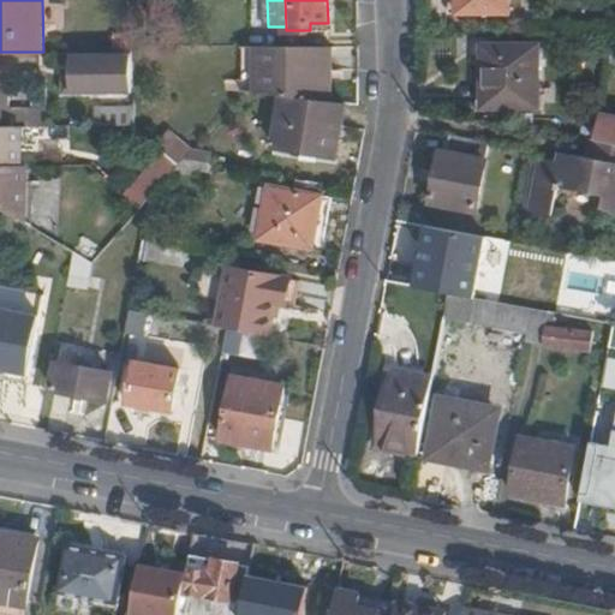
[(508,11),(508,0),(455,0),(457,12),(508,11)]
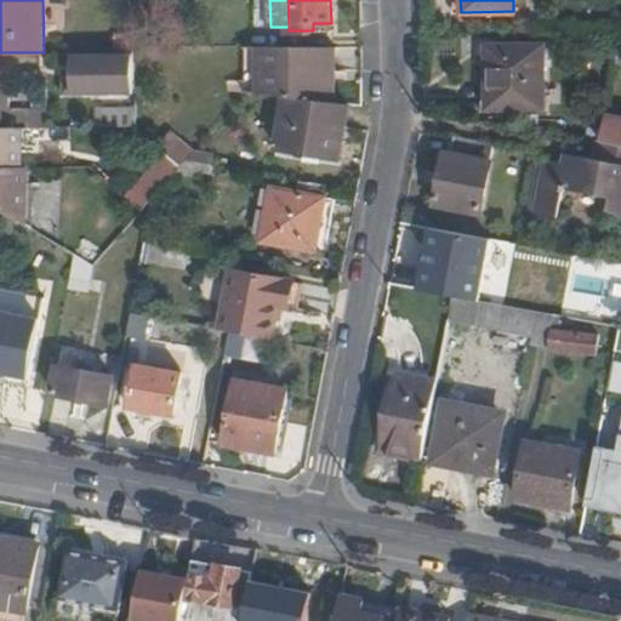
[(114,52),(129,52),(129,35),(114,34),(114,52)]
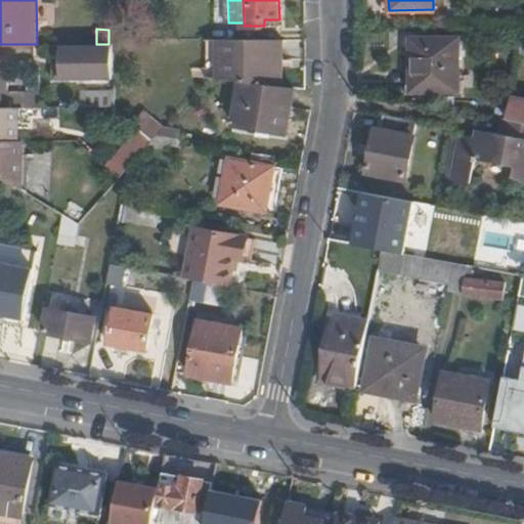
[(209,77),(217,78),(219,38),(215,38),(206,38),(206,75),(209,77)]
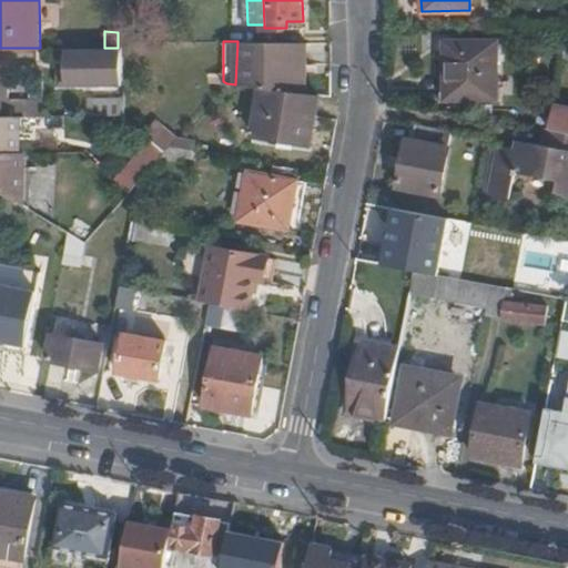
[(288,90),(301,91),(301,41),(237,41),(235,84),(288,90)]
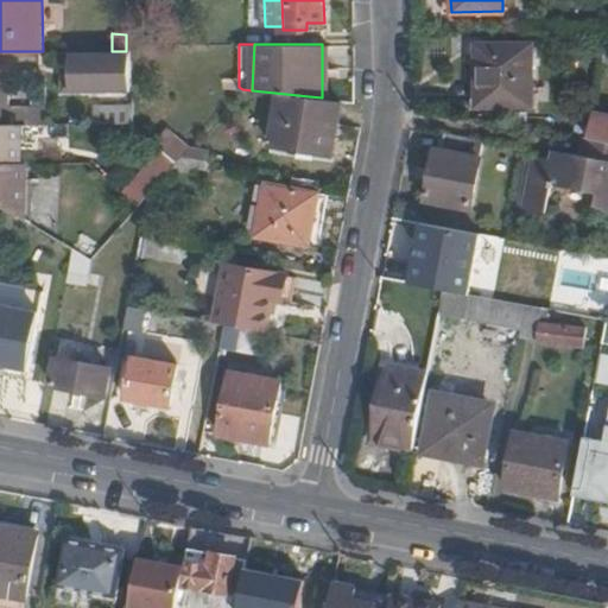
[(482,65),(481,105),(531,105),(531,45),(479,45),(479,65),(482,65)]
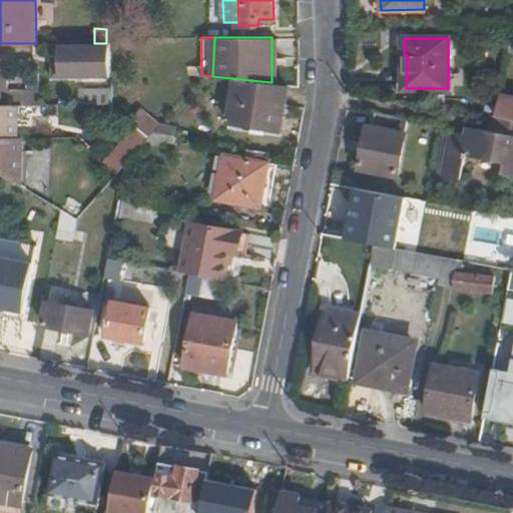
[(106,70),(106,44),(60,44),(60,66),(92,66),(92,70),(106,70)]
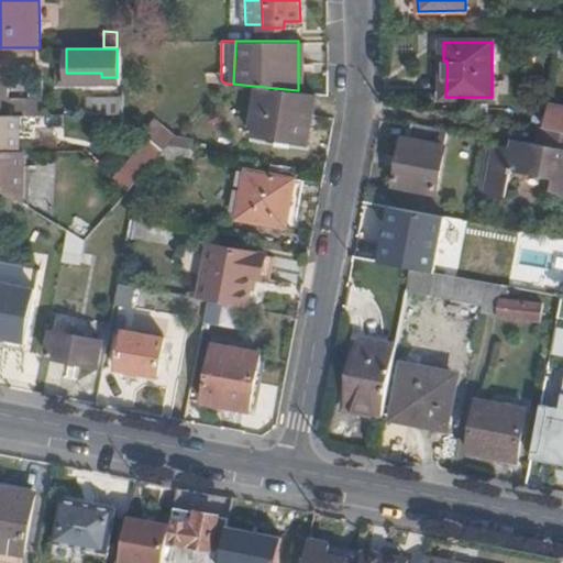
[(437,97),(445,97),(446,61),(443,61),(435,61),(437,97)]
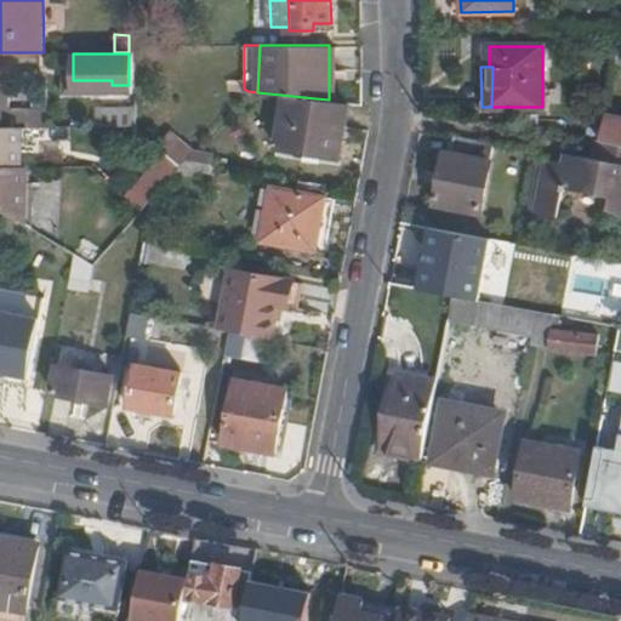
[(279,146),(340,158),(349,104),(286,97),(279,146)]
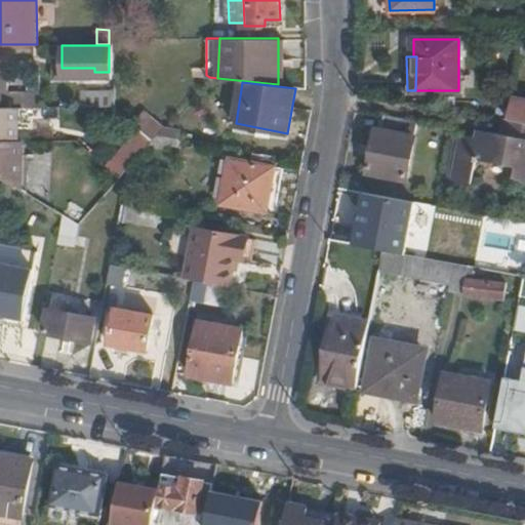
[(84,106),(113,106),(113,91),(83,90),(84,106)]
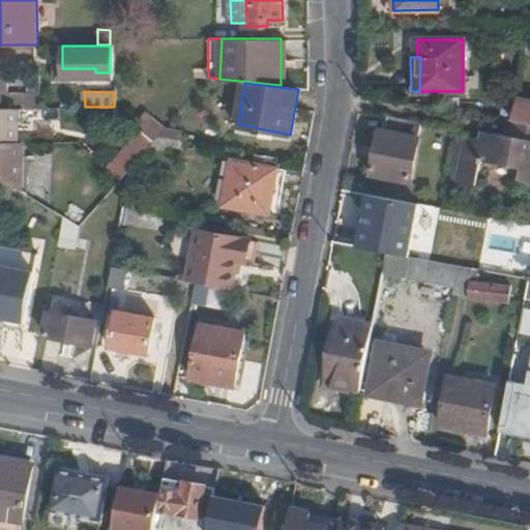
[(529,121),(529,99),(520,97),(514,118),(529,121)]
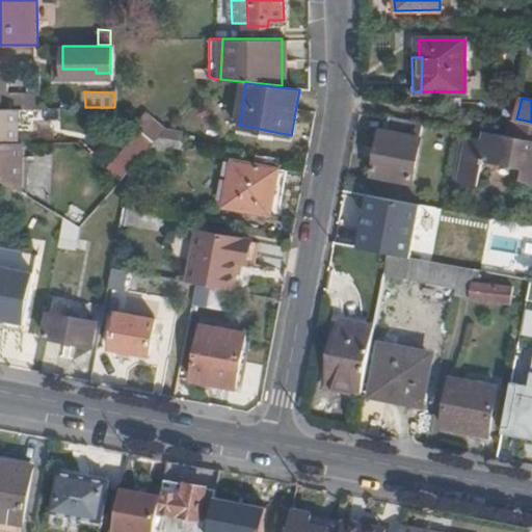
[(0,176),(19,188),(22,189),(22,141),(19,141),(19,107),(2,107),(0,107),(0,106),(0,176)]
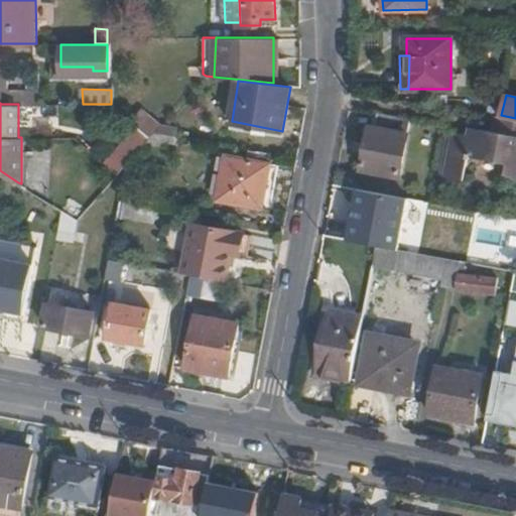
[(149,137),(159,125),(140,109),(130,121),(149,137)]
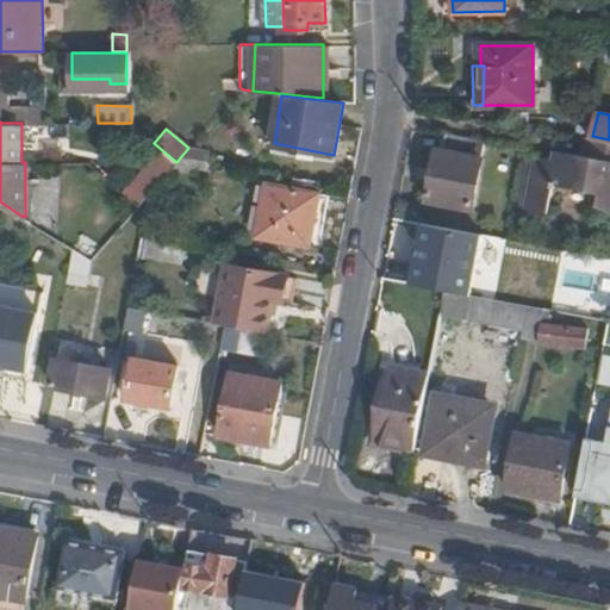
[(429,199),(473,207),(485,142),(448,135),(444,150),(439,150),(429,199)]
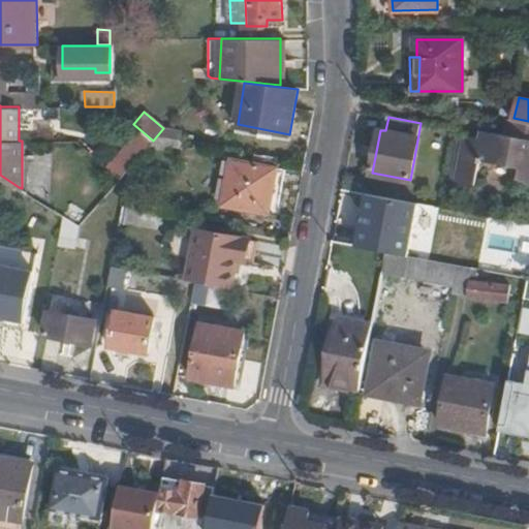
[(188,127),(170,123),(163,132),(186,137),(188,127)]
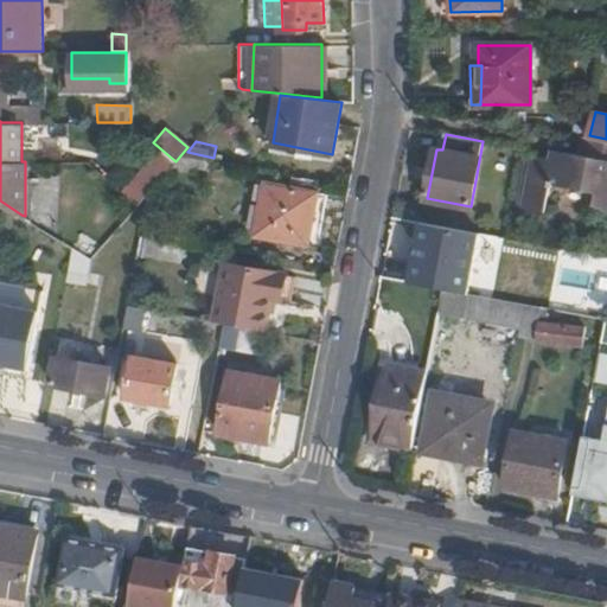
[(213,158),(187,152),(177,164),(199,168),(200,163),(212,164),(213,158)]
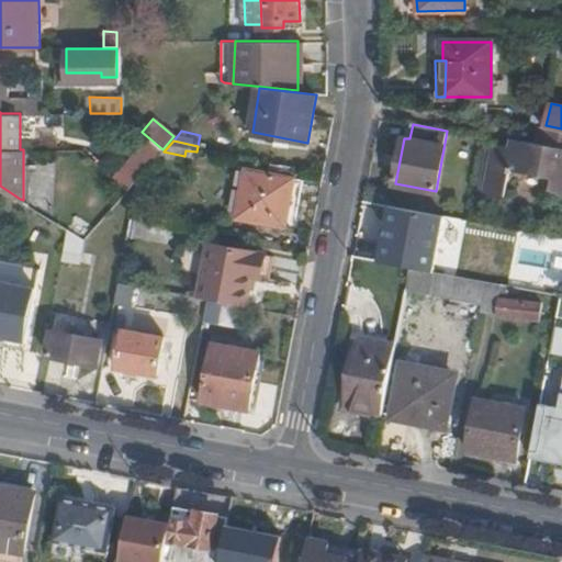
[(529,149),(490,143),(480,199),(502,195),(506,170),(549,178),(548,188),(561,195),(561,146),(530,142),(529,149)]
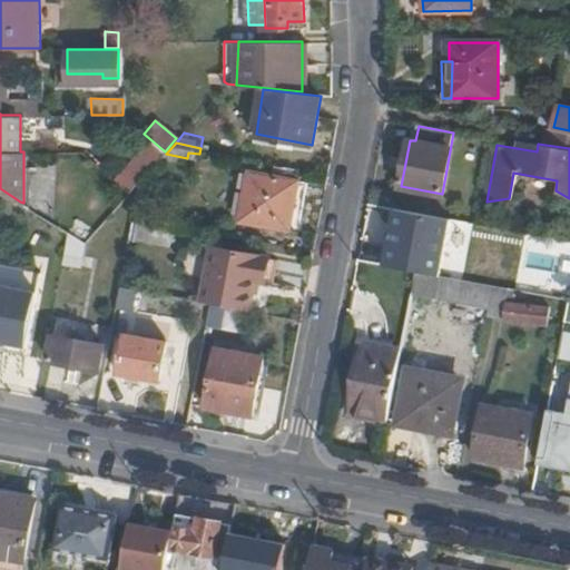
[(300,219),(305,183),(249,172),(241,219),(300,232),(302,220),(300,219)]
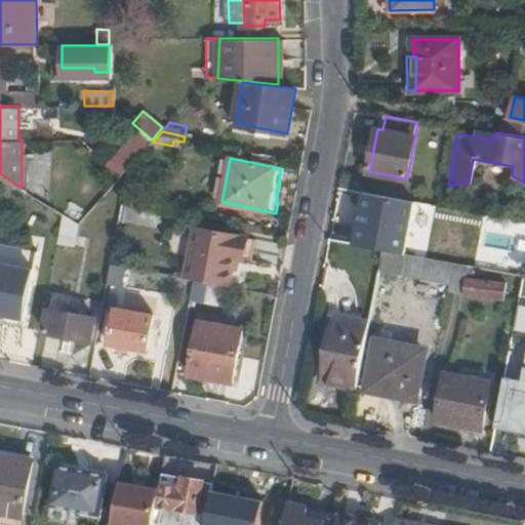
[(340,187),(331,236),(412,251),(422,202),(340,187)]
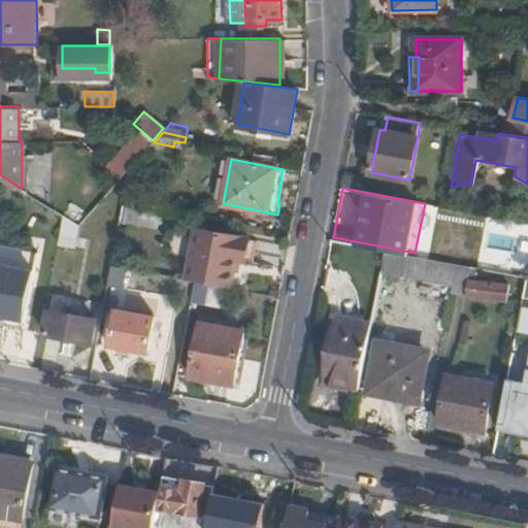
[(124,220),(159,227),(163,208),(127,201),(124,220)]
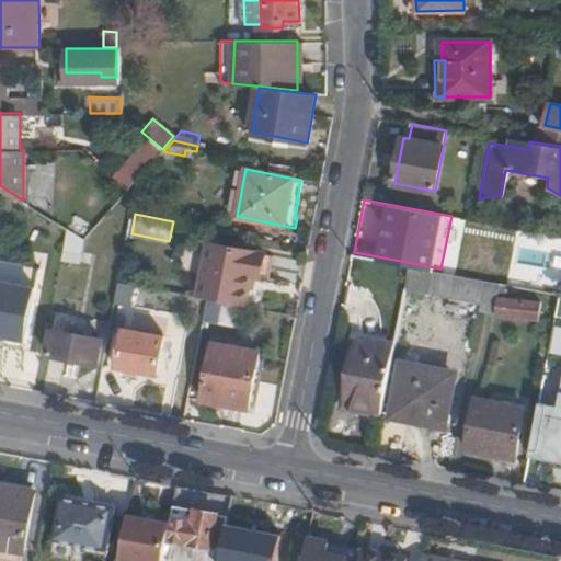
[(83,241),(68,231),(63,260),(82,263),(87,238),(86,239),(83,241)]
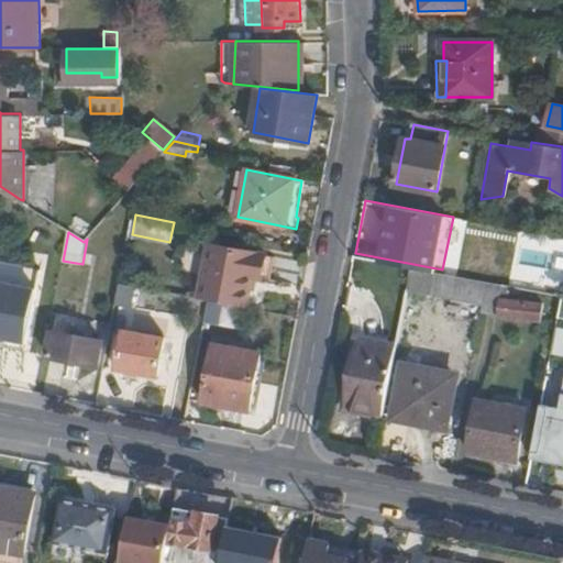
[(266,252),(210,242),(200,296),(207,298),(249,306),(254,275),(263,276),(266,252)]
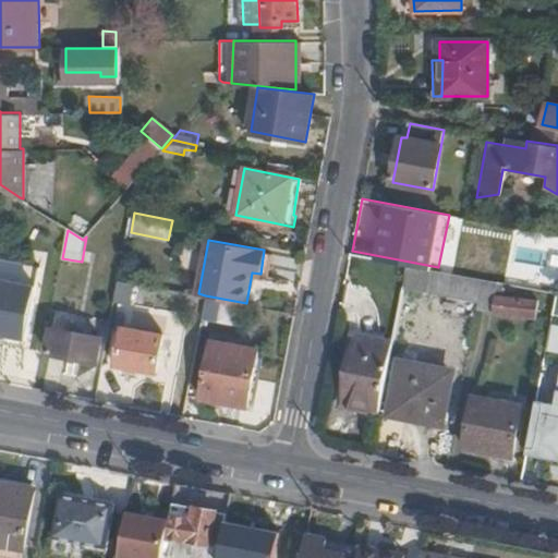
[(271,251),(264,250),(261,274),(268,275),(271,251)]
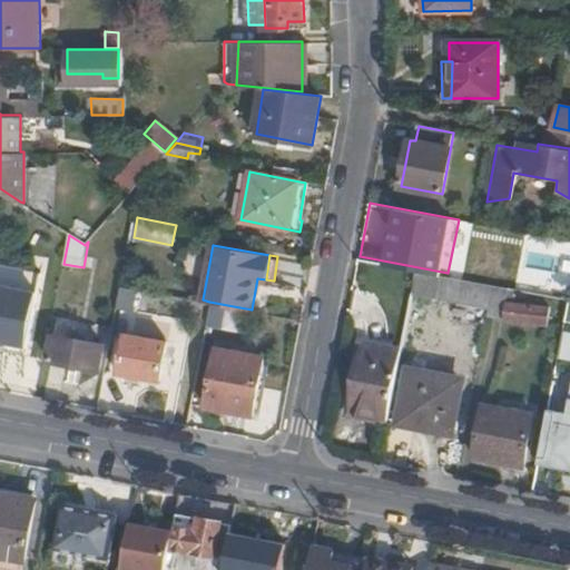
[(0,347),(27,353),(41,271),(0,263),(0,347)]
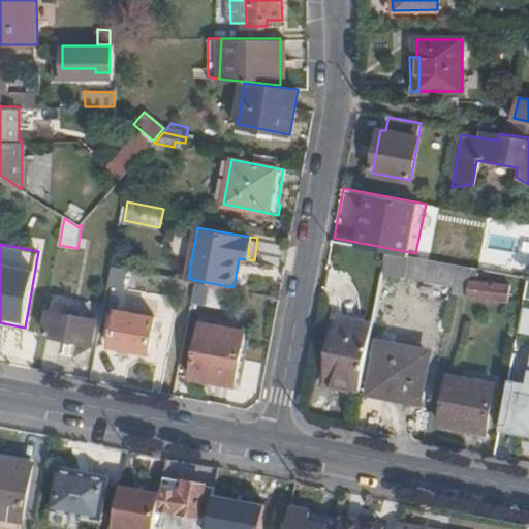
[(78,248),(59,245),(57,254),(76,258),(78,248)]
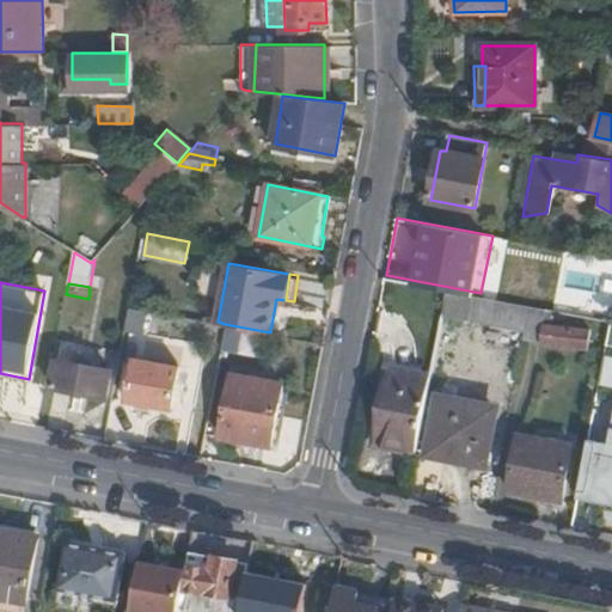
[(475,297),(447,292),(442,316),(470,320),(475,297)]
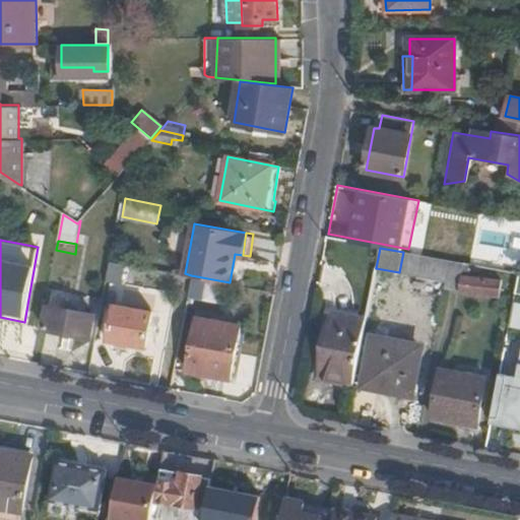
[(450,260),(403,252),(399,272),(446,281),(450,260)]
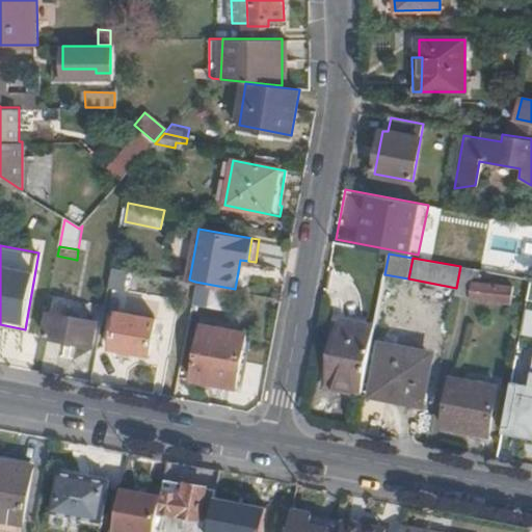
[(476,269),(460,266),(456,288),(455,295),(472,297),(474,283),(476,269)]
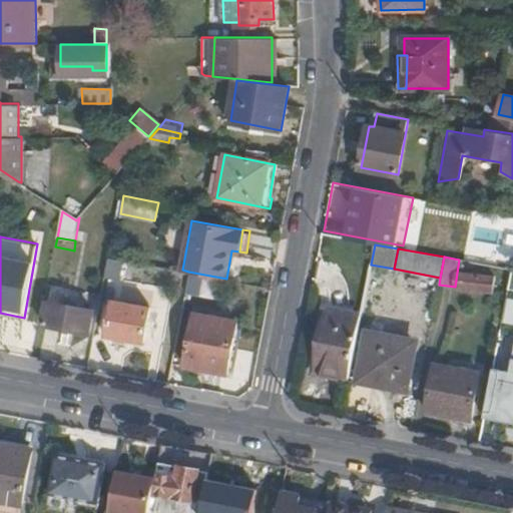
[(494,279),(457,273),(455,287),(492,293),(494,279)]
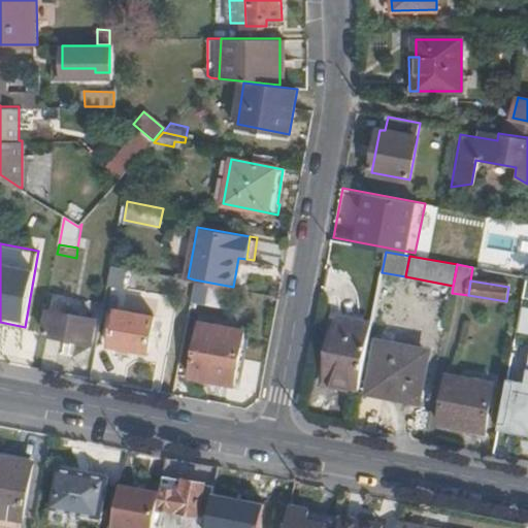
[(68,306),(69,302),(59,300),(57,311),(67,314),(68,306)]
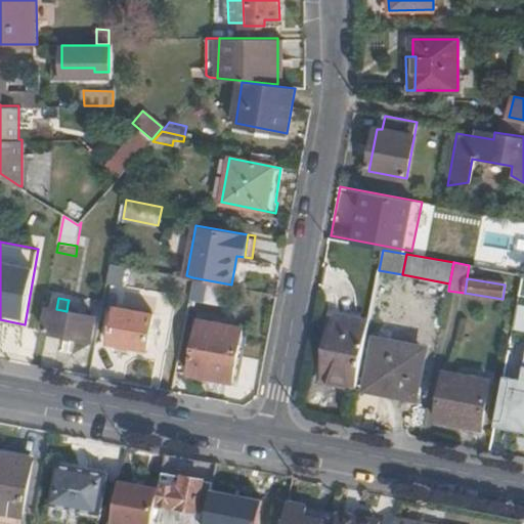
[(51,308),(47,331),(49,331),(62,334),(91,339),(95,317),(82,314),(83,307),(68,304),(67,311),(56,309),(51,308)]
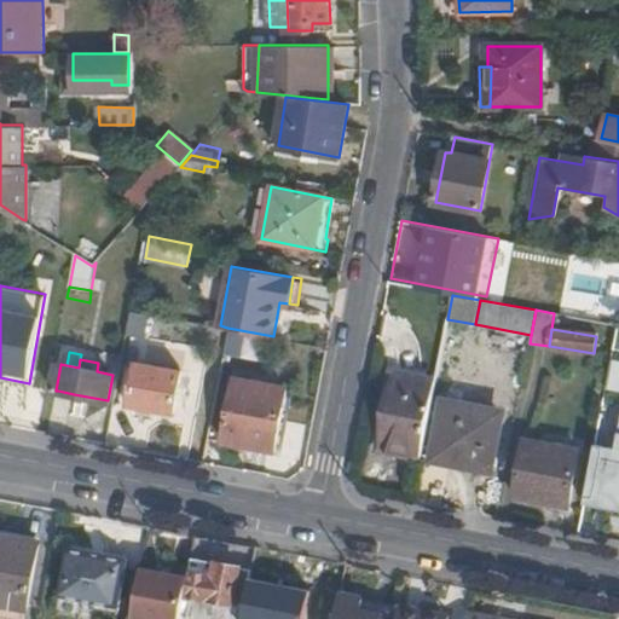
[(173,414),(180,372),(137,364),(128,405),(173,414)]
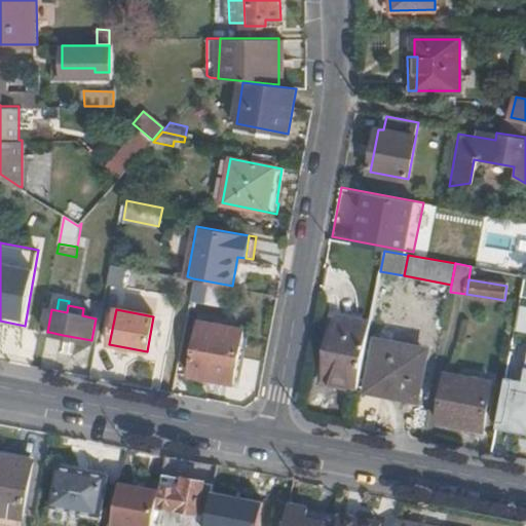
[(337,317),(325,379),(359,385),(371,324),(337,317)]
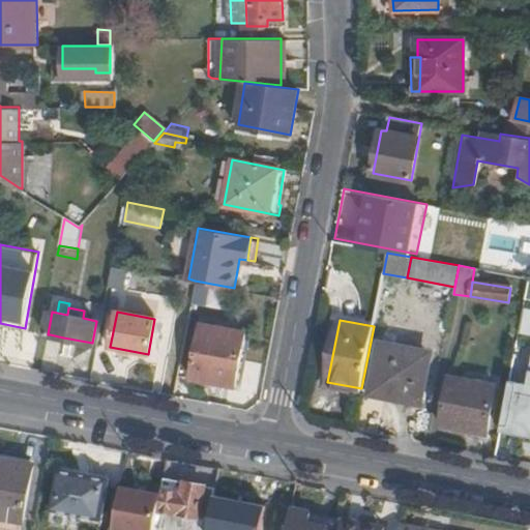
[(236,386),(246,332),(202,324),(193,378),(236,386)]
